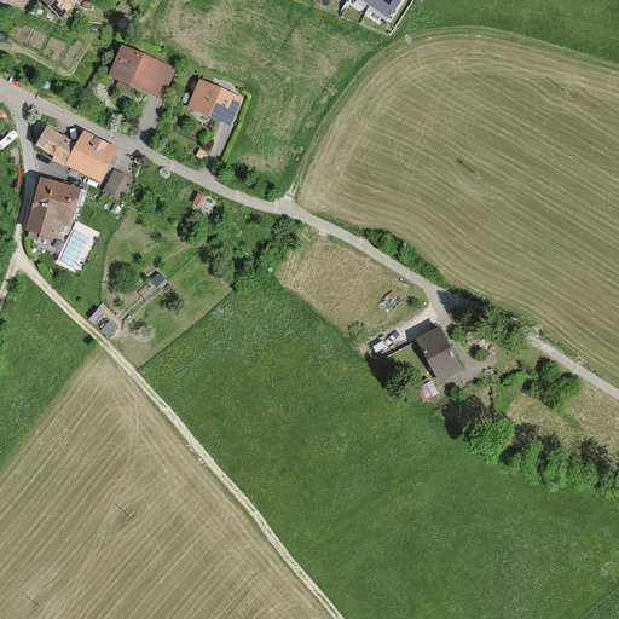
[(77,1),(76,0),(38,0),(61,21),(77,1)]
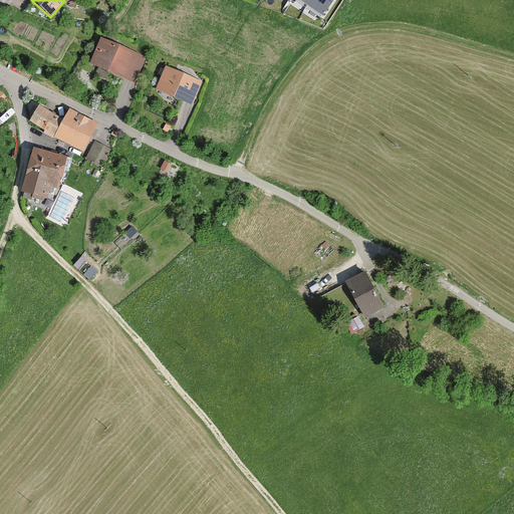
[(335,0),(294,0),(323,19),(335,0)]
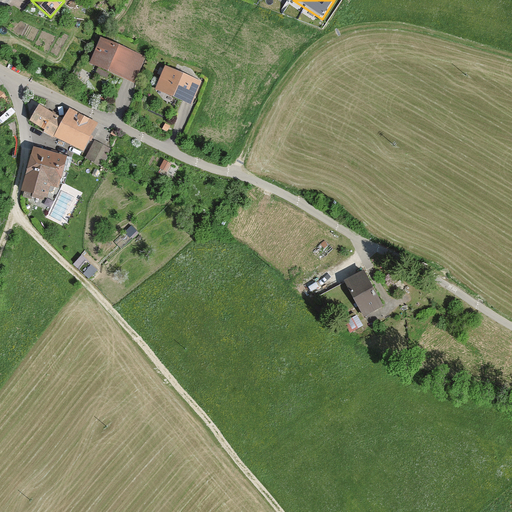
[(146,58),(99,37),(88,63),(135,84),(146,58)]
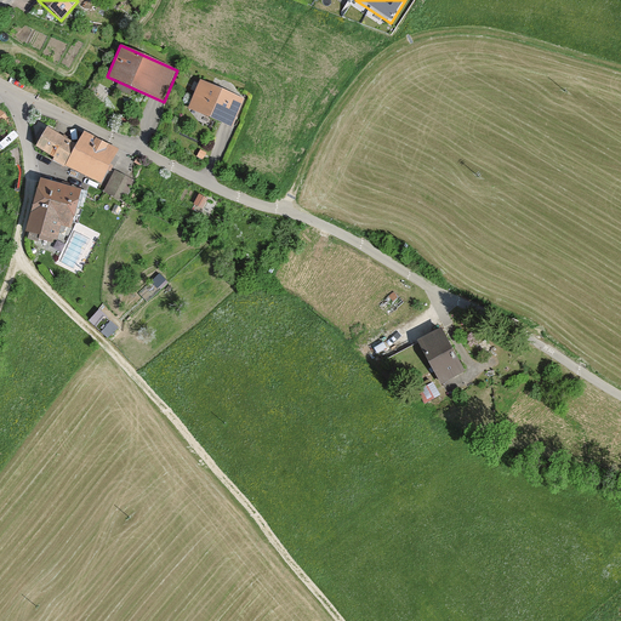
[(246,100),(198,79),(186,110),(233,130),(246,100)]
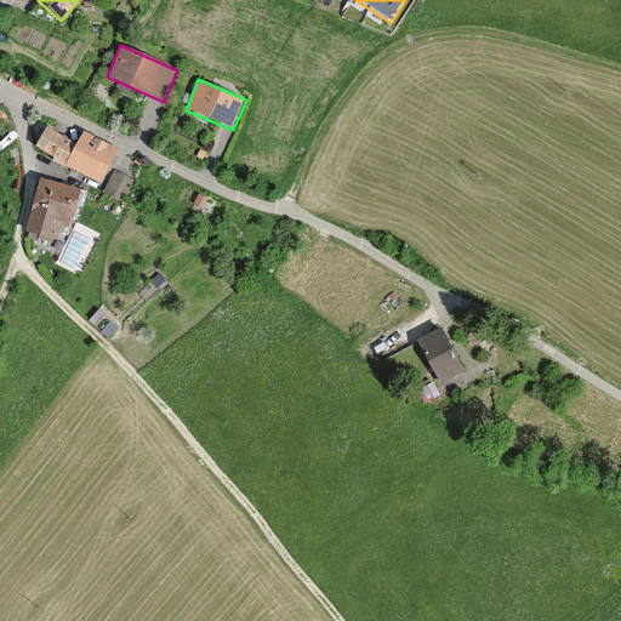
[(63,167),(64,166),(75,146),(45,129),(34,148),(53,159),(52,161),(63,167)]
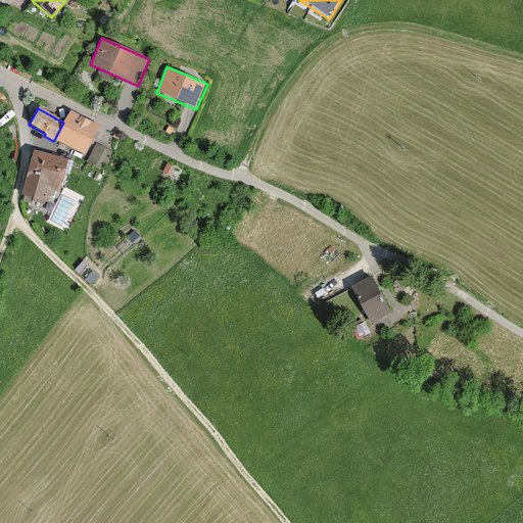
[(69,110),(63,123),(54,140),(83,155),(90,143),(92,144),(94,140),(92,139),(99,127),(69,110)]
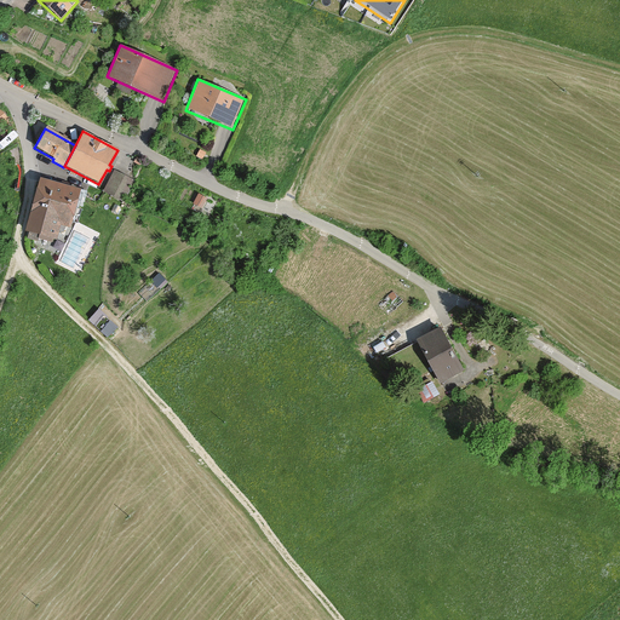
[(132,179),(114,170),(103,190),(121,201),(132,179)]
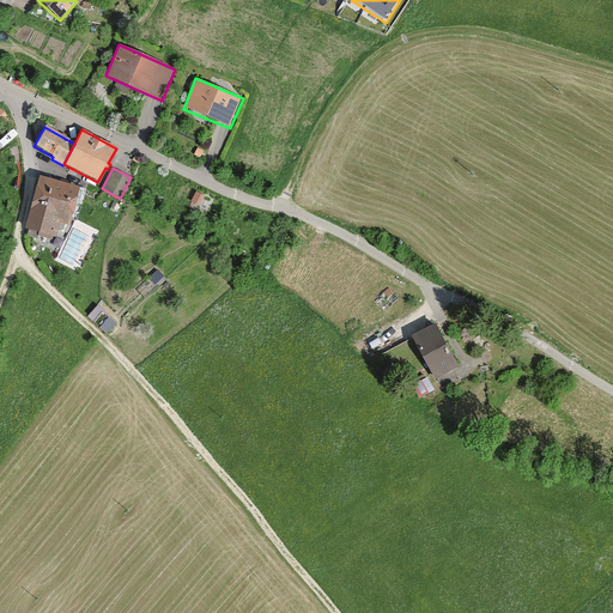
[(79,187),(41,177),(26,236),(65,246),(79,187)]
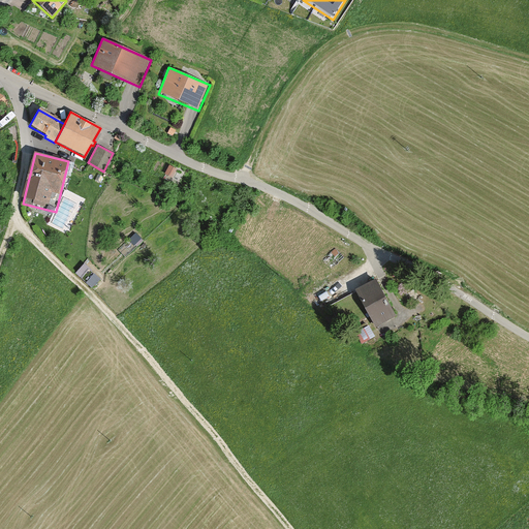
[(396,318),(376,282),(355,293),(363,307),(375,330),(396,318)]
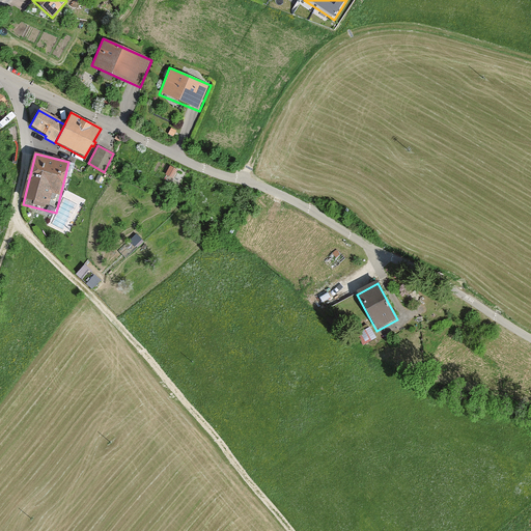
[(357,295),(332,308),(339,322),(364,308),(357,295)]
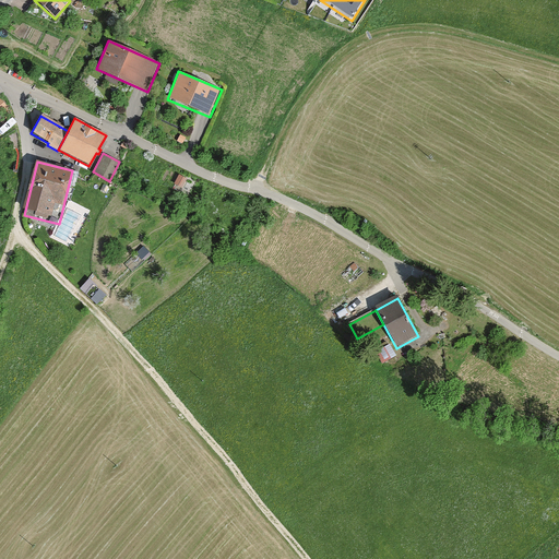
[(387,354),(393,352),(390,345),(375,353),(385,376),(401,368),(399,363),(392,366),(387,354)]
